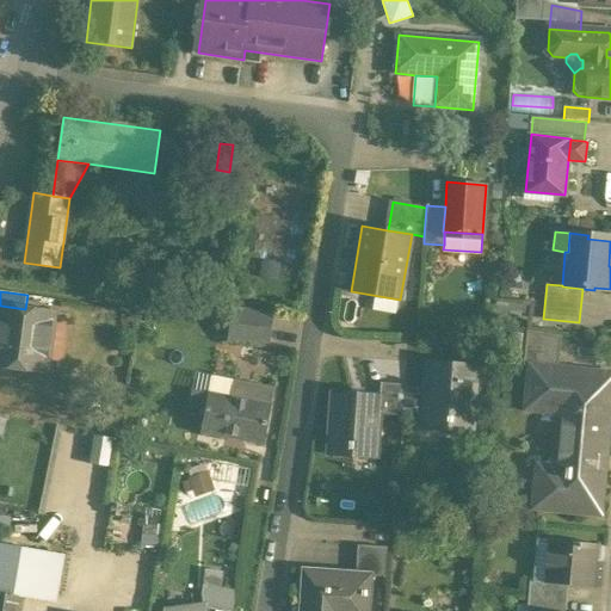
[(25,309),(0,306),(0,365),(45,372),(54,314),(25,309)]
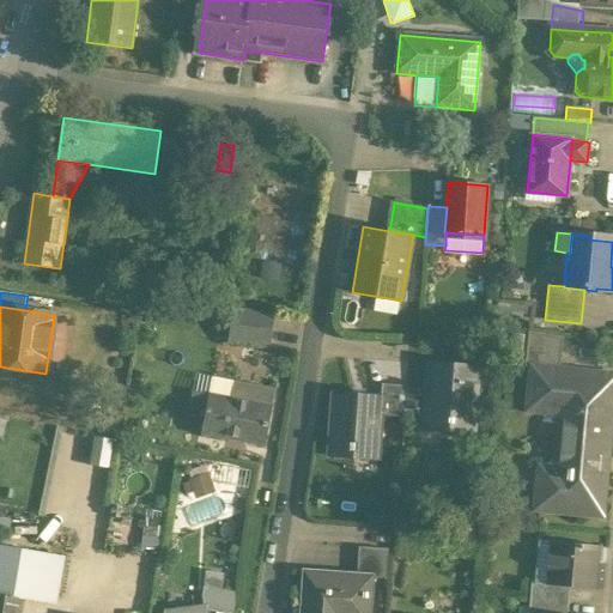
[(234,310),(229,341),(271,347),(274,316),(234,310)]
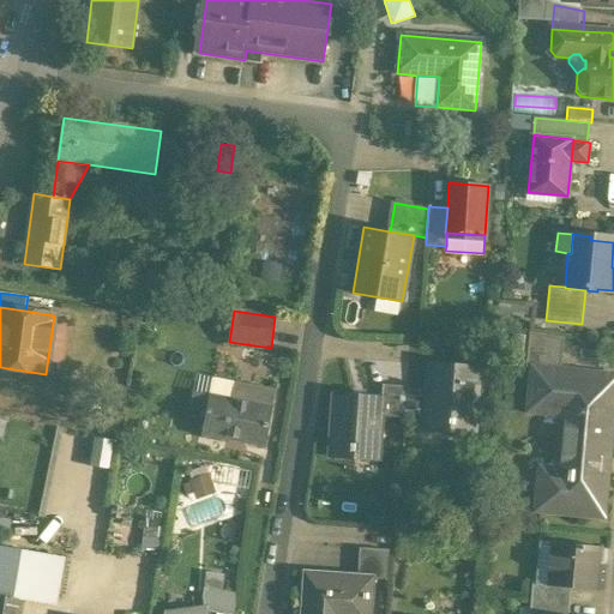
[(565,338),(529,332),(527,368),(533,368),(561,372),(565,338)]
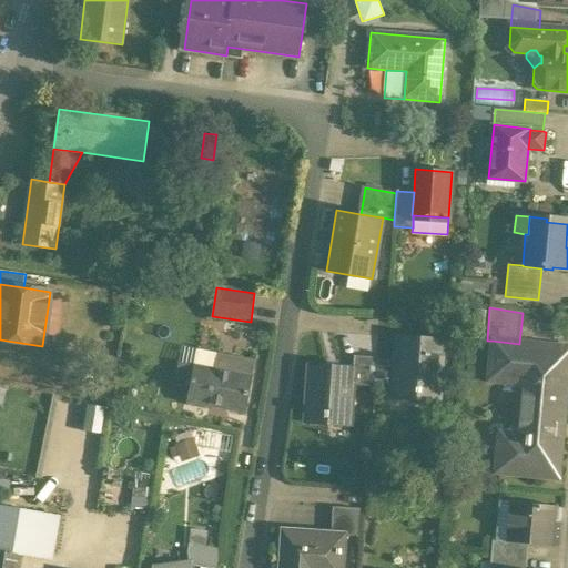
[(486,313),(473,312),(472,326),(485,327),(486,313)]
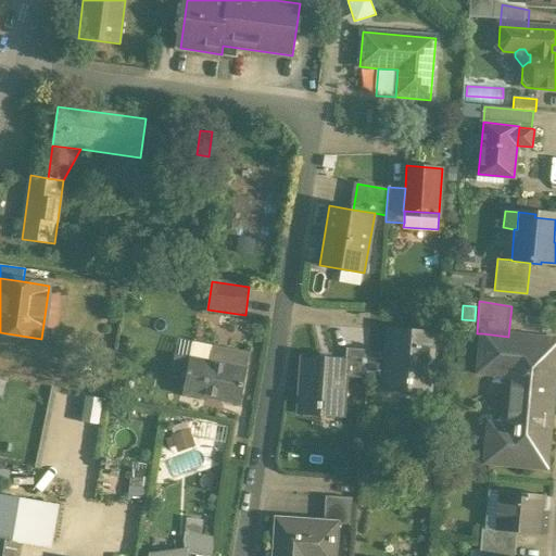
[(447,317),(420,316),(419,333),(433,333),(433,336),(446,337),(447,317)]
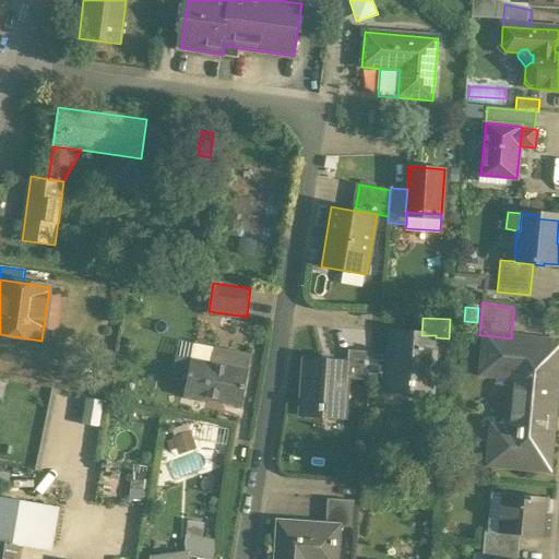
[(421,335),(392,333),(388,391),(431,394),(436,337),(436,335),(421,335)]
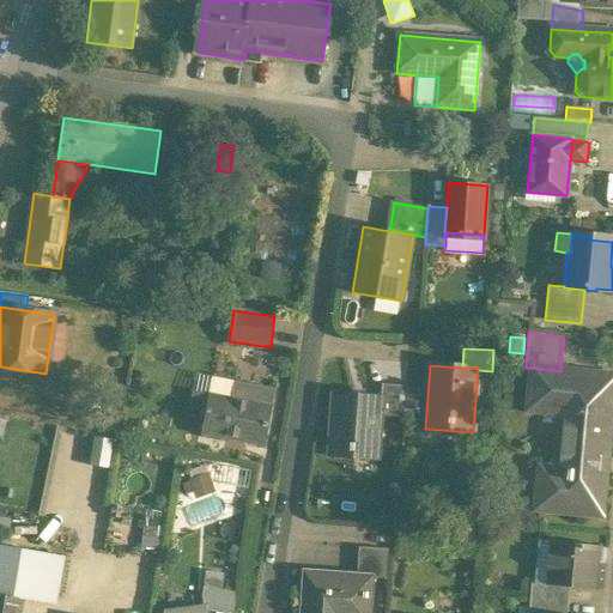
[(612,375),(560,371),(532,368),(528,411),(558,413),(611,419),(612,419),(612,406),(612,375)]
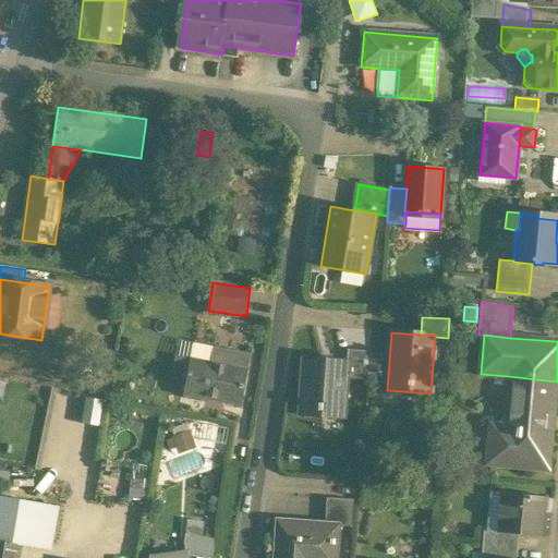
[(172,374),(187,377),(194,343),(179,341),(172,374)]
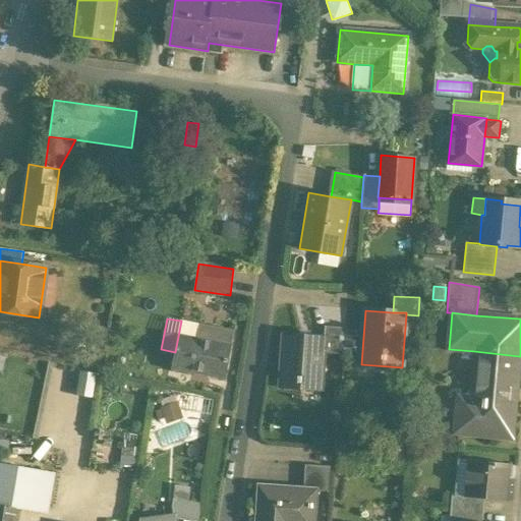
[(175,352),(172,369),(225,379),(234,331),(181,321),(175,352)]
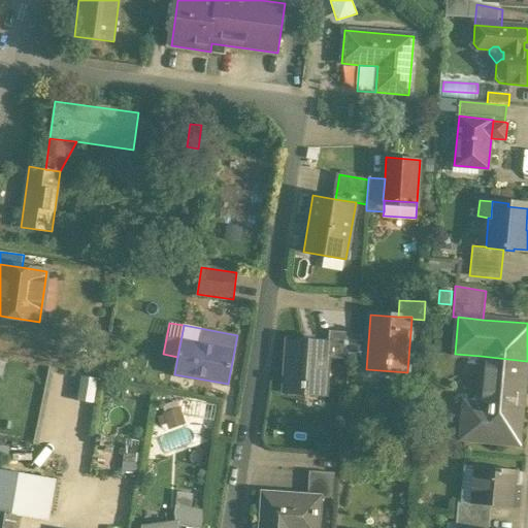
[(350,332),(329,331),(328,342),(329,342),(328,358),(349,359),(349,356),(350,332)]
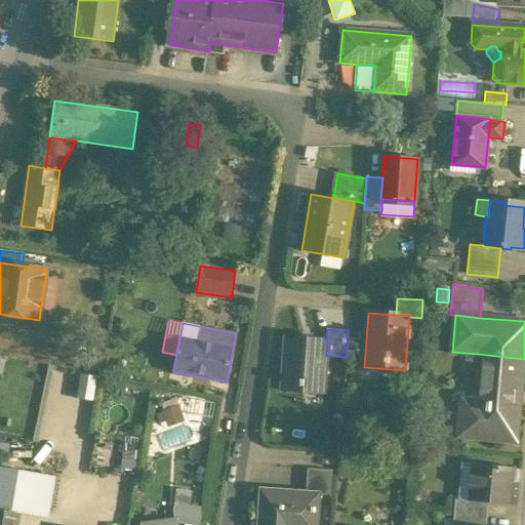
[(361,331),(348,330),(347,354),(360,355),(361,331)]
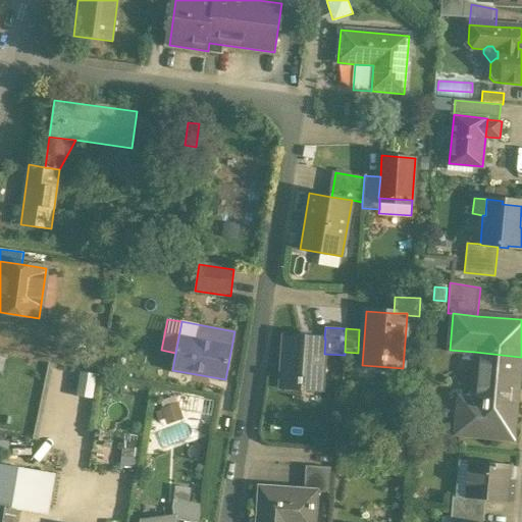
[(324,338),(285,336),(282,371),(281,371),(280,387),(322,390),(324,354),(325,338),(324,338)]
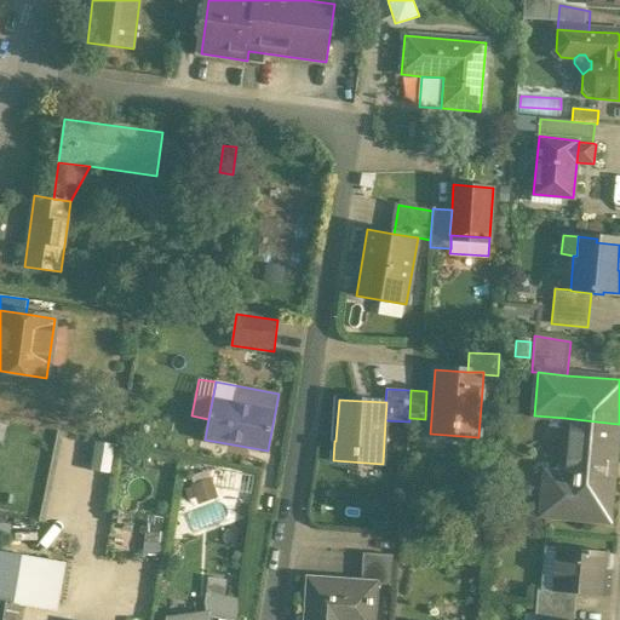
[(618,424),(564,418),(560,474),(546,472),(543,516),(609,523),(614,478),(612,478),(618,424)]
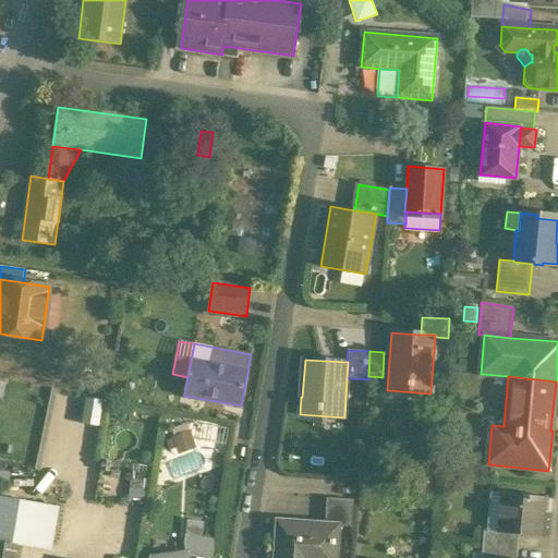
[(11,387),(0,385),(0,396),(9,398),(11,387)]
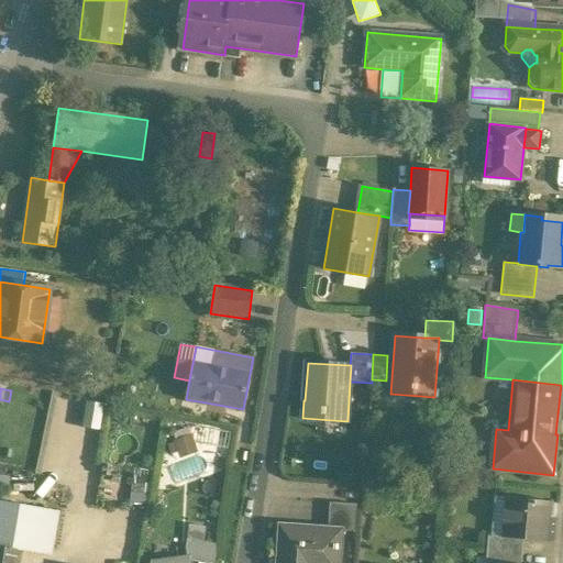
[(98,428),(103,404),(89,400),(84,424),(98,428)]
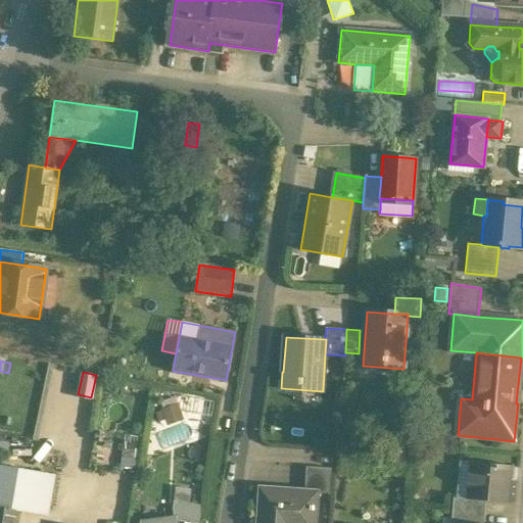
[(171,414),(159,416),(161,427),(172,425),(171,414)]
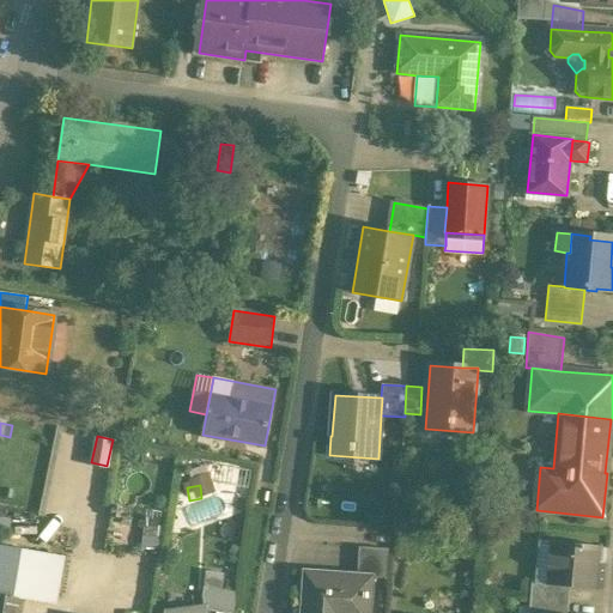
[(0,523),(0,541),(13,545),(17,527),(0,523)]
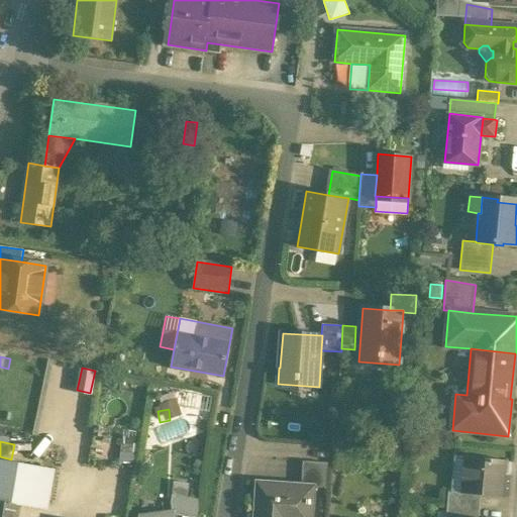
[(507,461),(463,457),(463,458),(468,459),(464,494),(460,493),(460,494),(480,496),(503,498),(503,497),(502,496),(504,475),(505,463),(507,463),(507,461)]
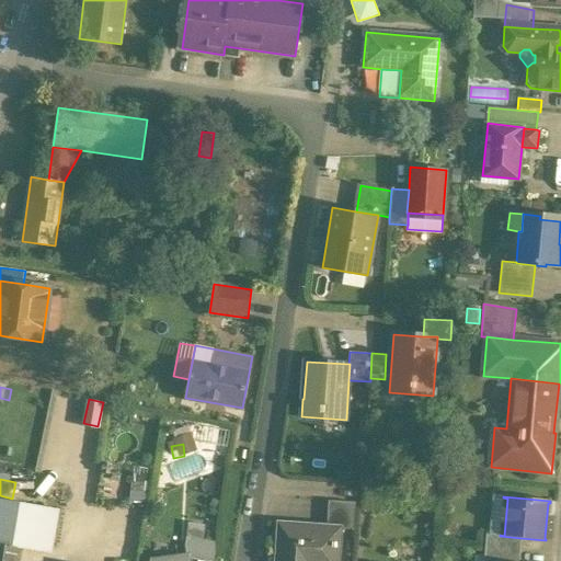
[(503,497),(497,497),(494,535),(500,535),(504,536),(507,499),(503,497)]
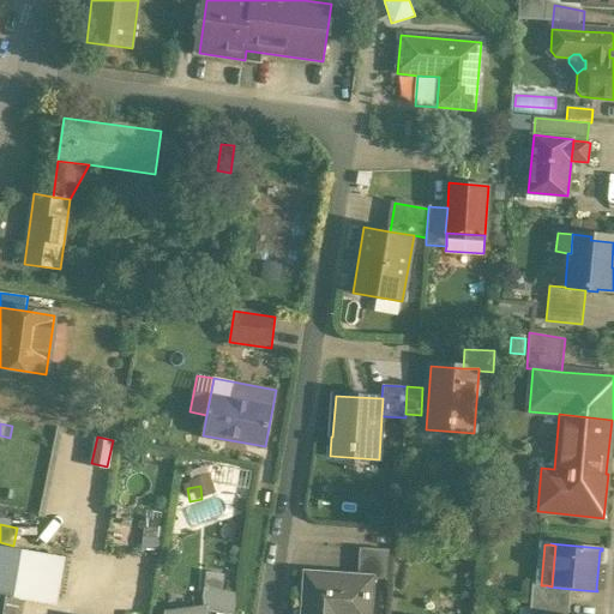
[(64,559),(0,548),(0,596),(24,601),(48,605),(49,600),(56,601),(64,559)]
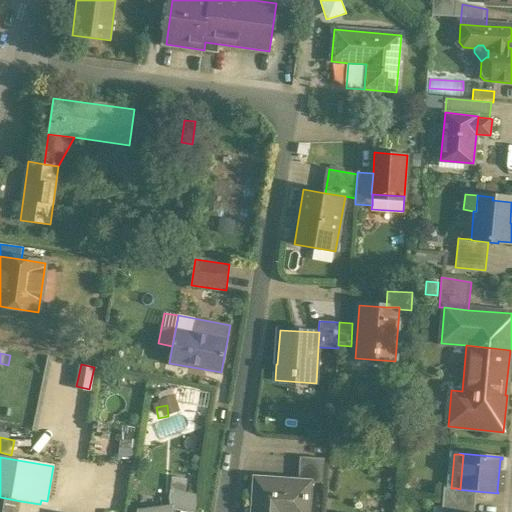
[(324,458),(300,457),(298,480),(309,481),(309,483),(323,483),(324,458)]
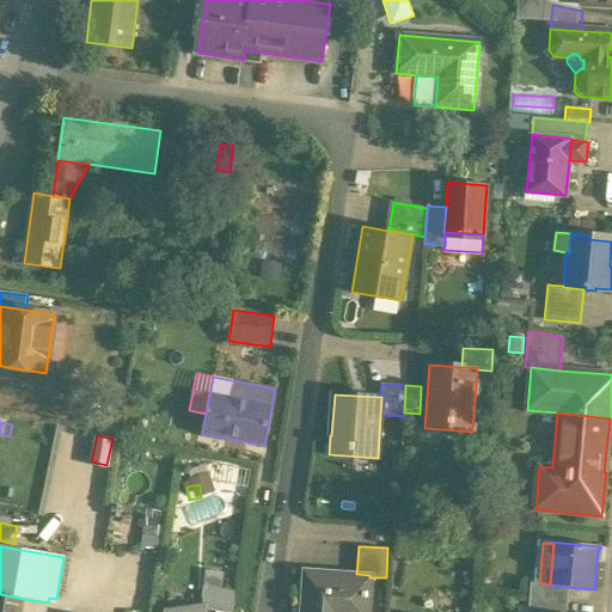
[(356,574),(306,570),(303,611),(367,611),(369,577),(369,575),(356,574)]
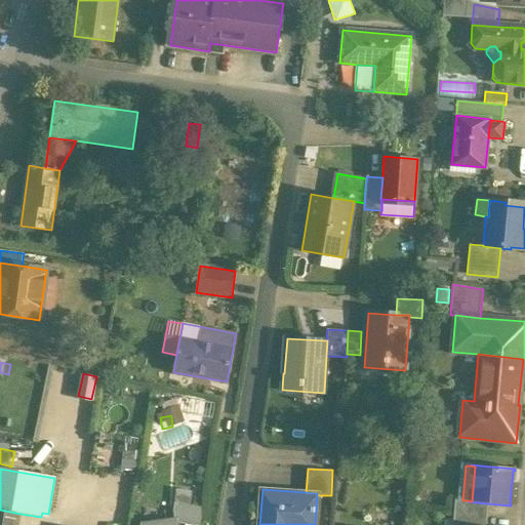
[(487,503),(468,501),(468,500),(462,500),(454,499),(453,513),(486,516),(487,503)]
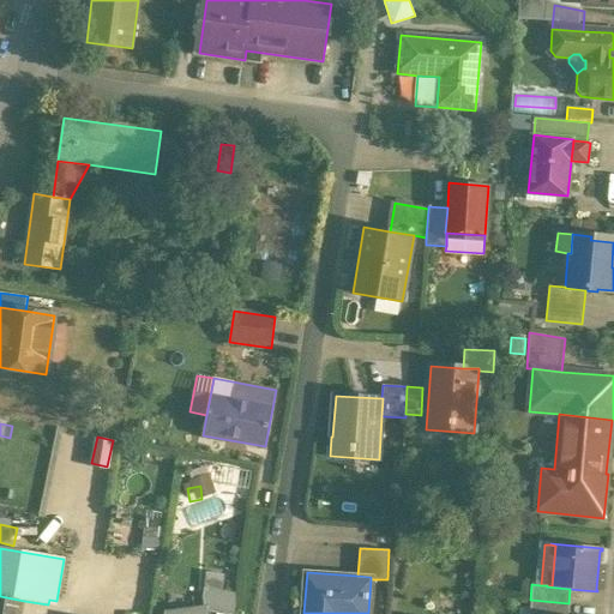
[(20,613),(24,601),(0,596),(0,613),(20,613)]
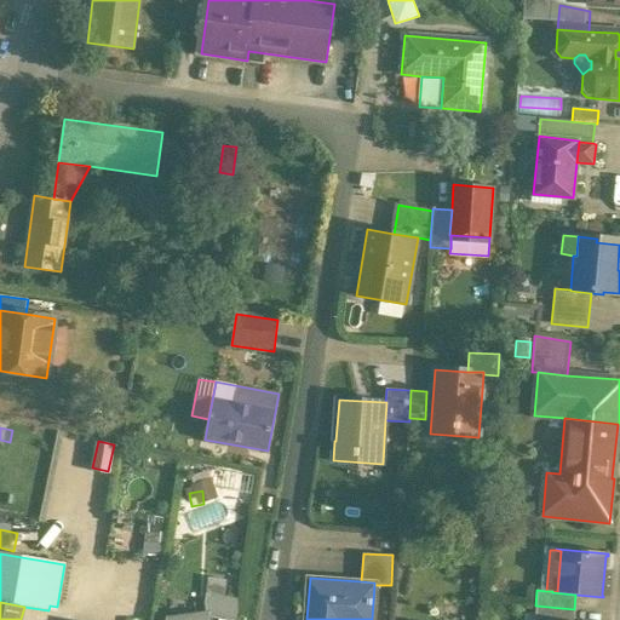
[(211,604),(208,616),(228,619),(237,619),(240,609),(211,604)]
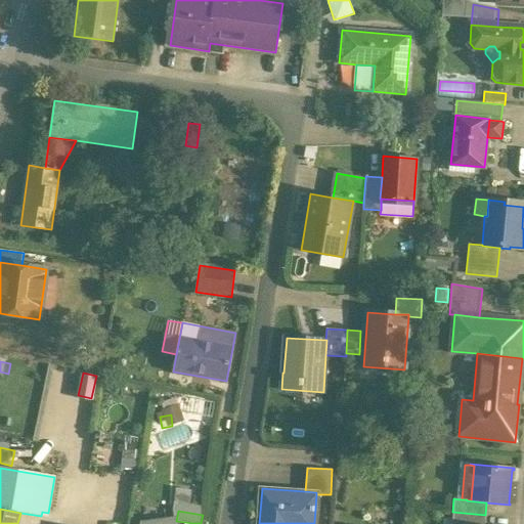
[(484,523),(485,515),(452,512),(450,523),(484,523)]
